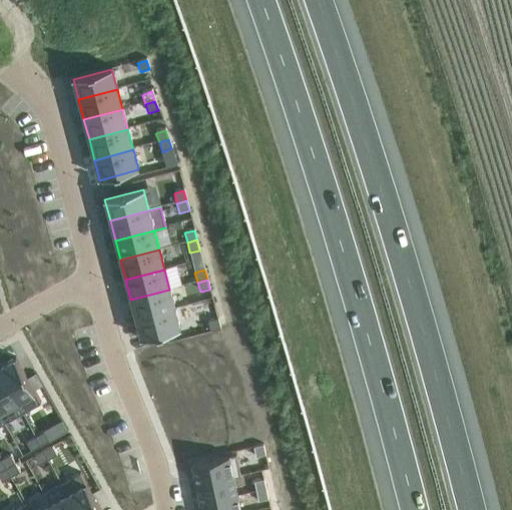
[(169,290),(130,300),(136,320),(174,309),(169,290)]
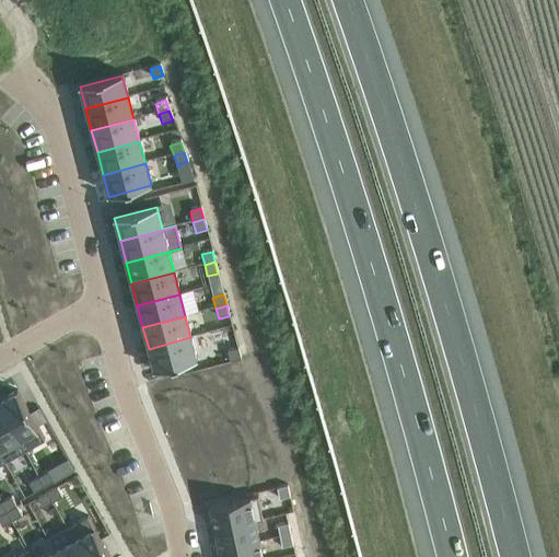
[(190,337),(149,349),(154,371),(197,360),(190,337)]
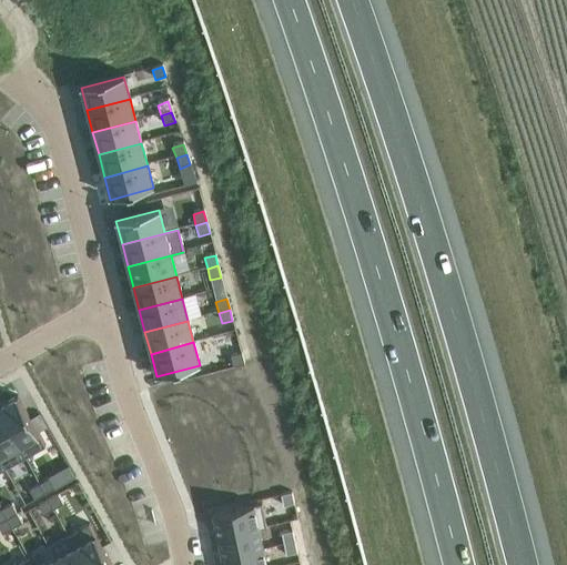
[(246,351),(236,354),(239,365),(250,362),(246,351)]
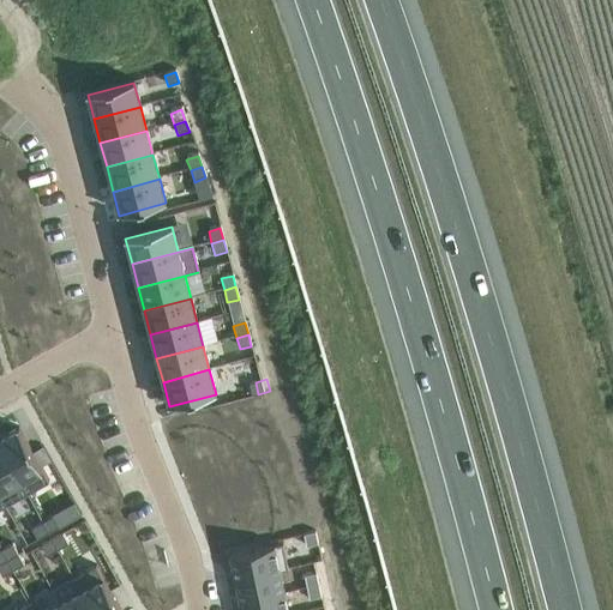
[(18,429),(0,439),(0,450),(26,496),(48,484),(18,429)]
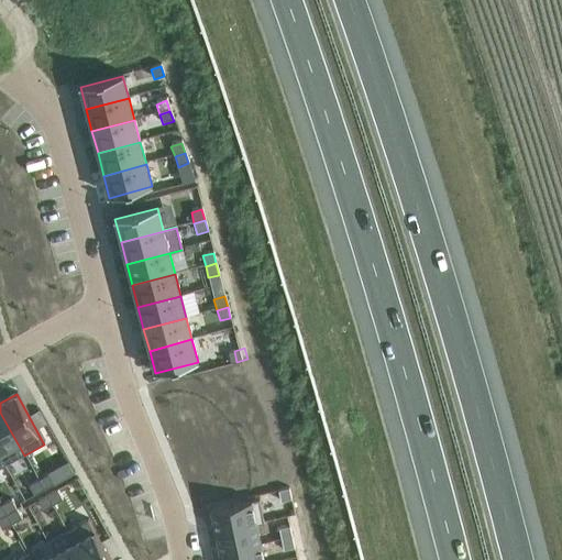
[(0,459),(4,467),(24,456),(0,413),(0,459)]
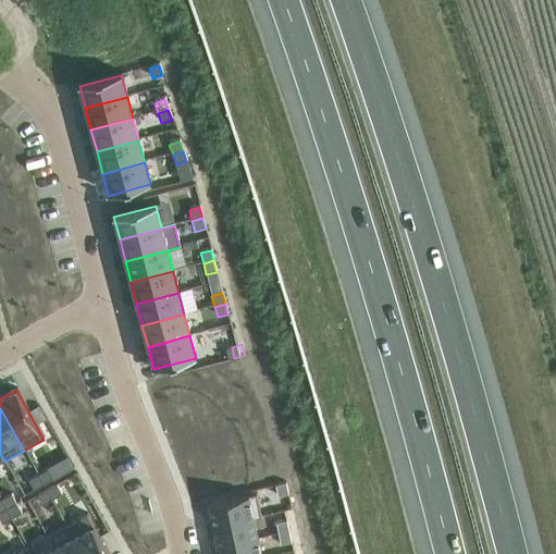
[(48,471),(38,477),(44,485),(53,481),(48,471)]
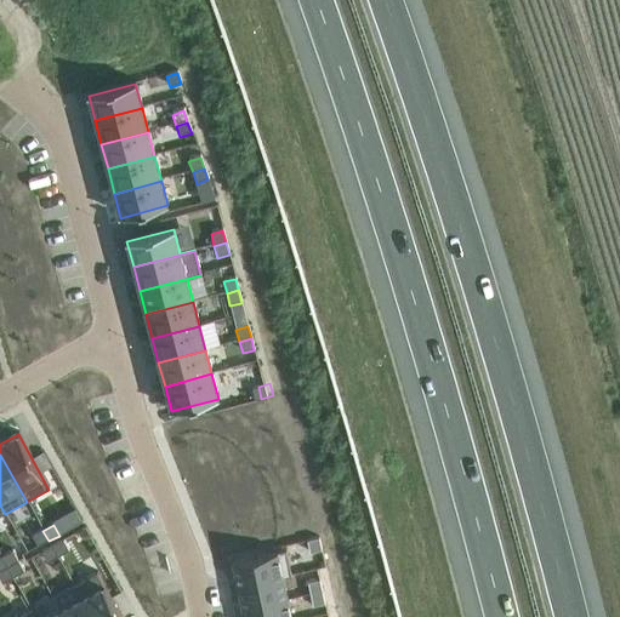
[(43,531),(32,536),(38,547),(49,541),(43,531)]
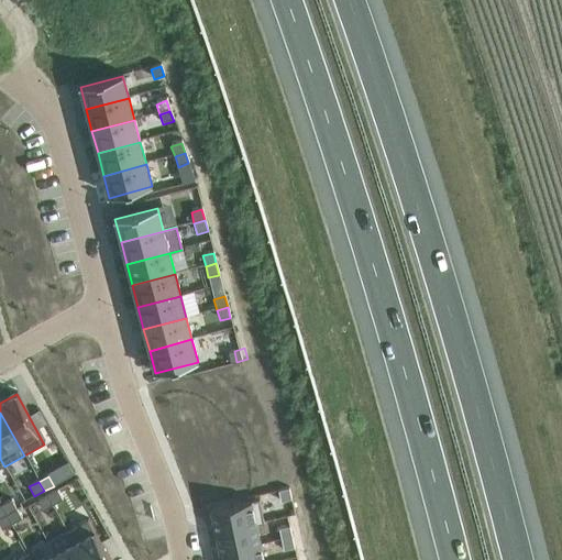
[(57,492),(47,497),(53,506),(63,501),(57,492)]
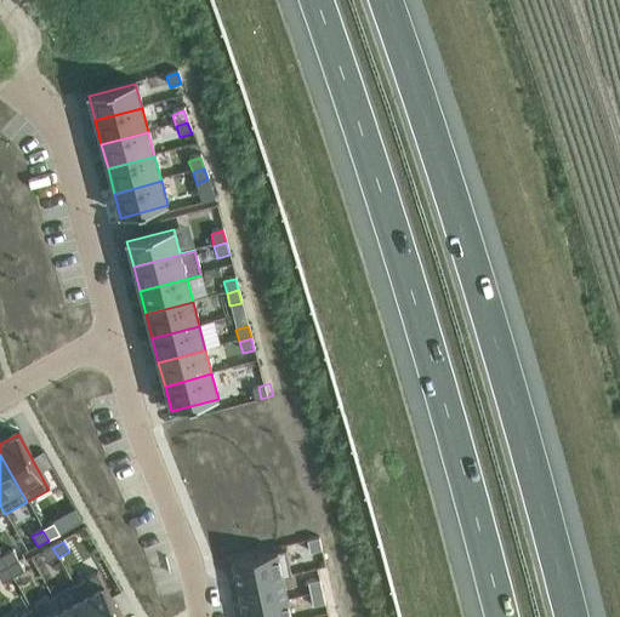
[(318,546),(308,548),(311,558),(320,555),(318,546)]
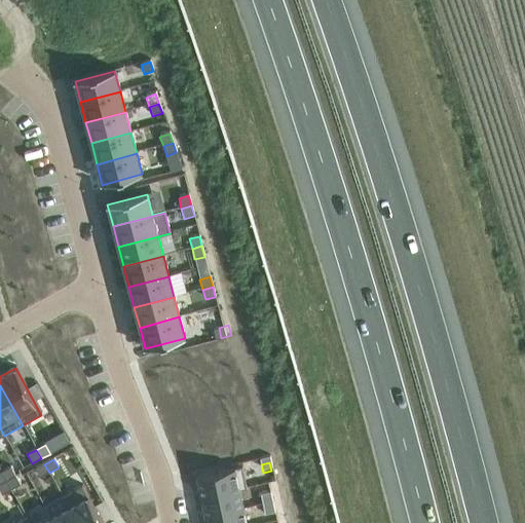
[(44,464),(35,470),(40,478),(49,473),(44,464)]
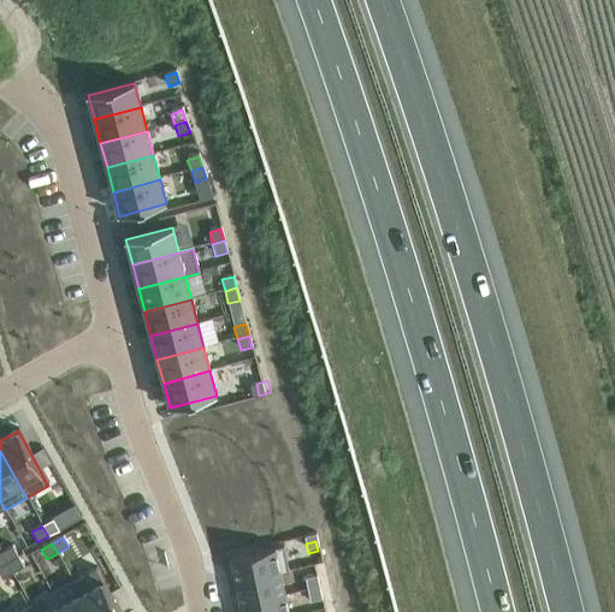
[(283,546),(229,558),(235,583),(279,574),(288,571),(283,546)]
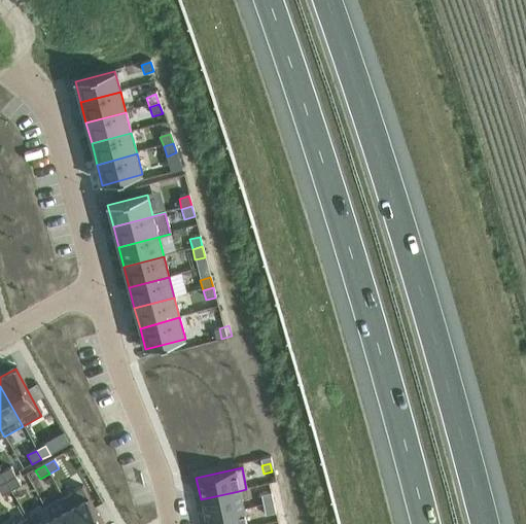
[(10,468),(1,474),(6,483),(15,478),(10,468)]
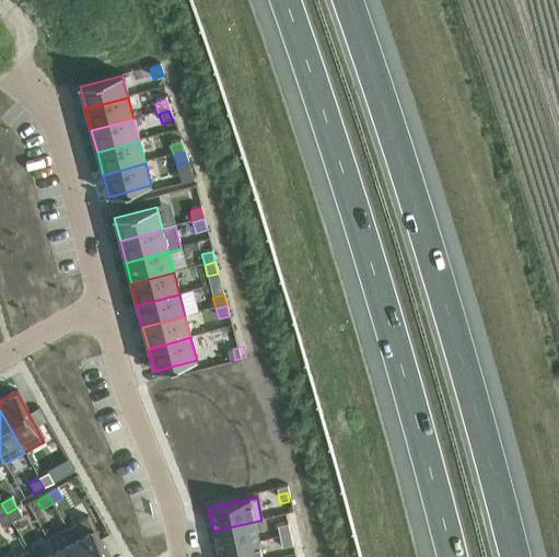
[(16,508),(7,513),(11,523),(21,518),(16,508)]
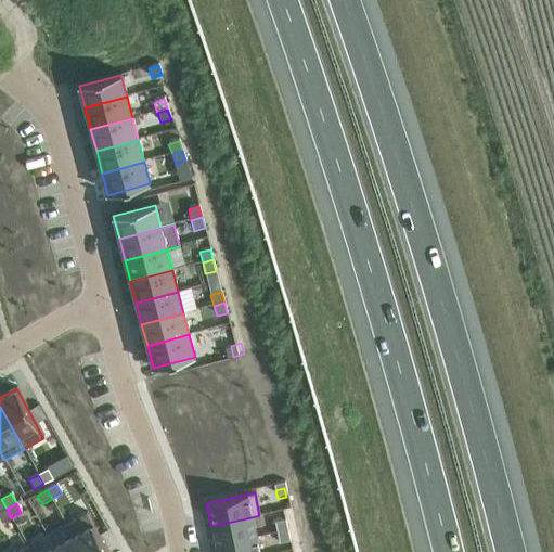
[(7,509),(0,512),(0,522),(1,524),(11,518),(7,509)]
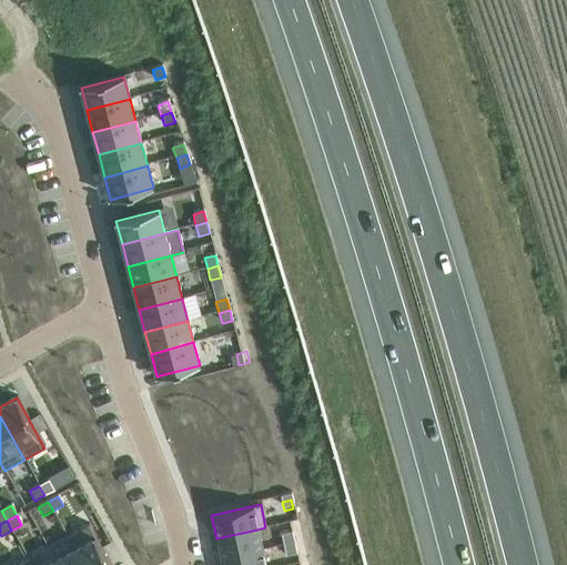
[(109,564),(88,526),(68,537),(82,564),(109,564)]
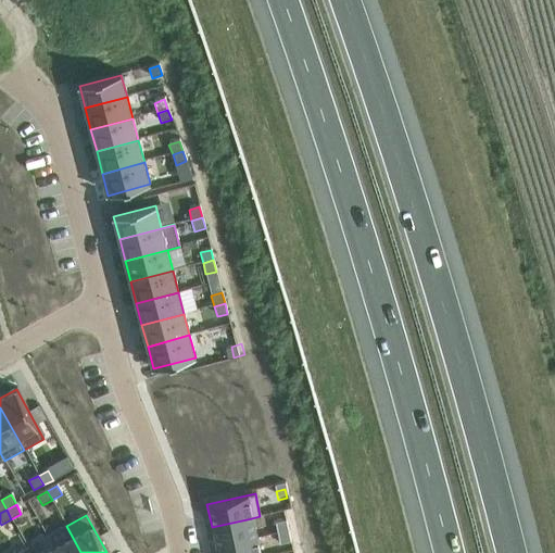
[(252,518),(212,527),(216,548),(256,539),(252,518)]
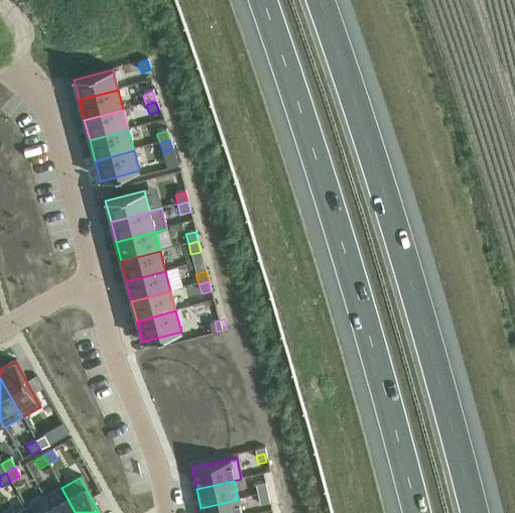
[(263,487),(256,489),(257,497),(265,495),(263,487)]
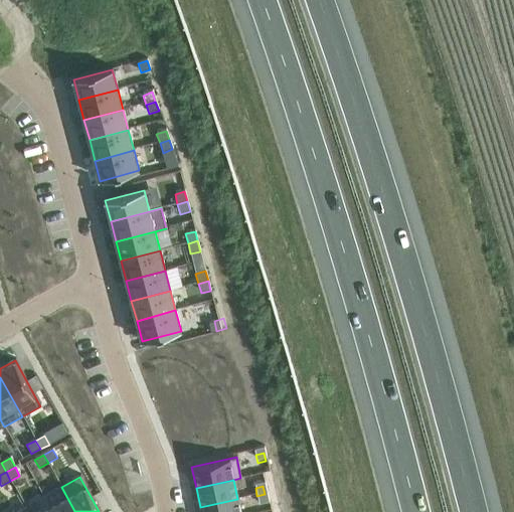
[(74,511),(61,487),(43,497),(49,507),(49,508),(50,511),(74,511)]
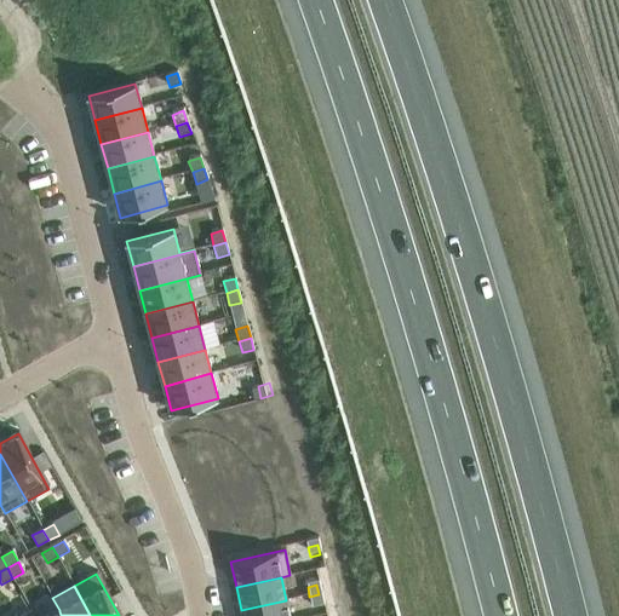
[(319,594),(309,597),(311,606),(321,604),(319,594)]
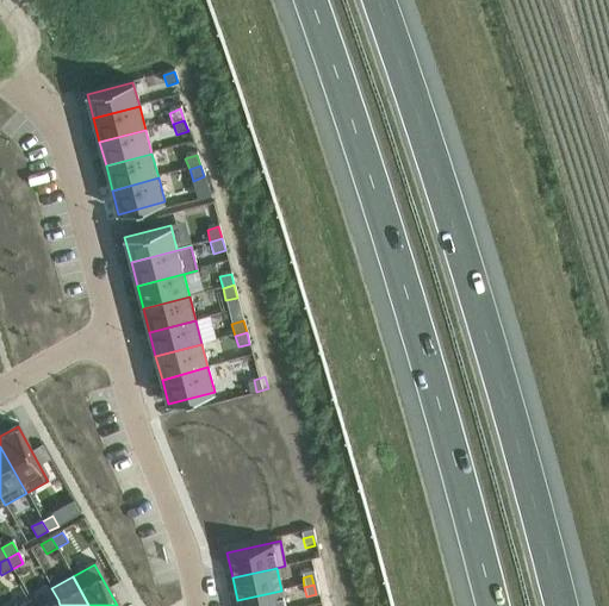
[(284,605),(281,591),(237,600),(238,605),(284,605)]
